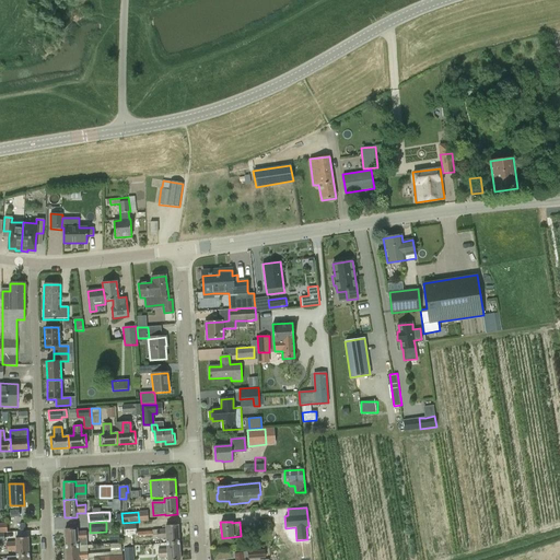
[(136,523),(124,524),(124,534),(124,538),(123,538),(124,546),(132,545),(131,534),(137,534),(136,523)]
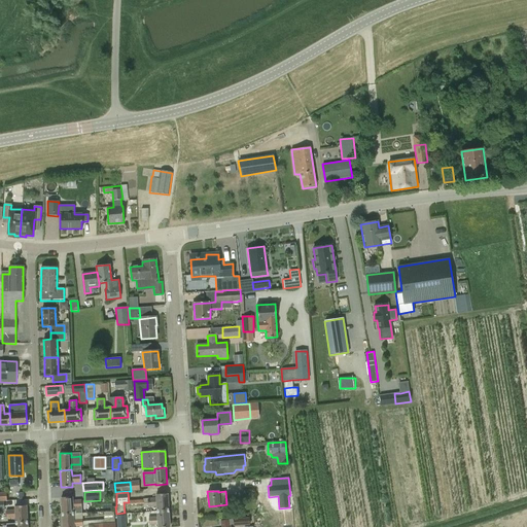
[(157,512),(169,511),(168,494),(156,494),(156,498),(147,499),(148,506),(156,505),(157,512)]
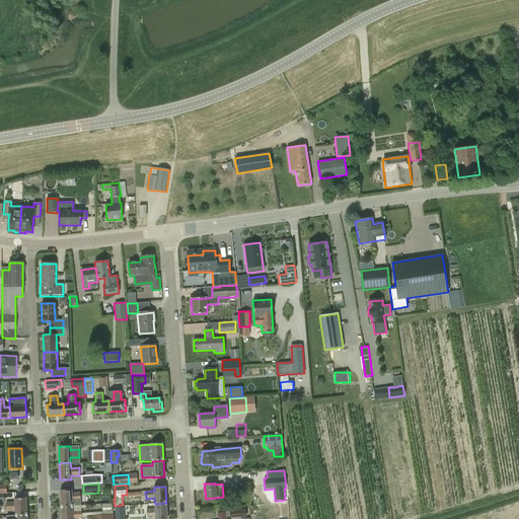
[(60,490),(61,506),(72,506),(80,506),(80,493),(71,493),(71,490),(60,490)]
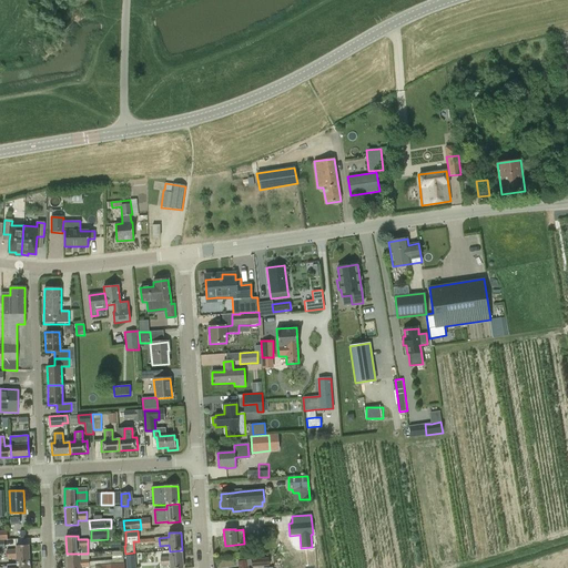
[(8,565),(30,564),(29,545),(17,546),(17,549),(8,550),(8,558),(17,557),(18,564),(8,565)]
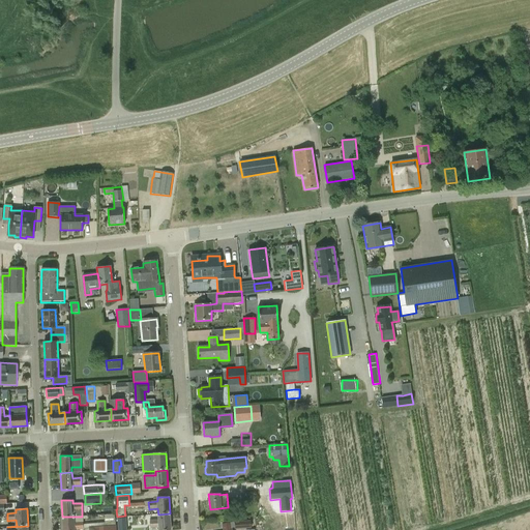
[(170,529),(170,513),(158,514),(158,520),(149,521),(150,528),(158,527),(158,529),(170,529)]
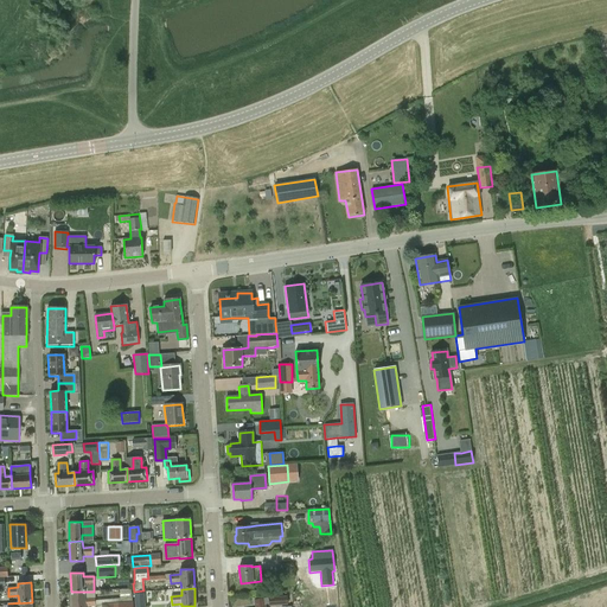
[(84,592),(71,592),(71,606),(85,606),(95,606),(95,598),(85,598),(84,592)]
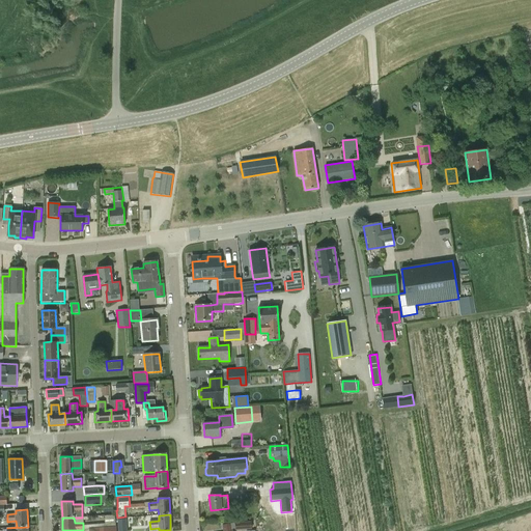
[(231,530),(231,528),(235,528),(235,530),(252,529),(252,523),(252,522),(251,522),(231,523),(230,523),(223,525),(223,530),(231,530)]
